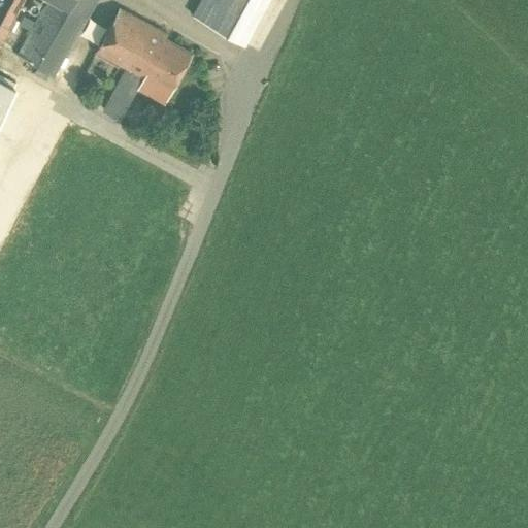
[(96,0),(47,0),(17,54),(54,75),(96,0)]
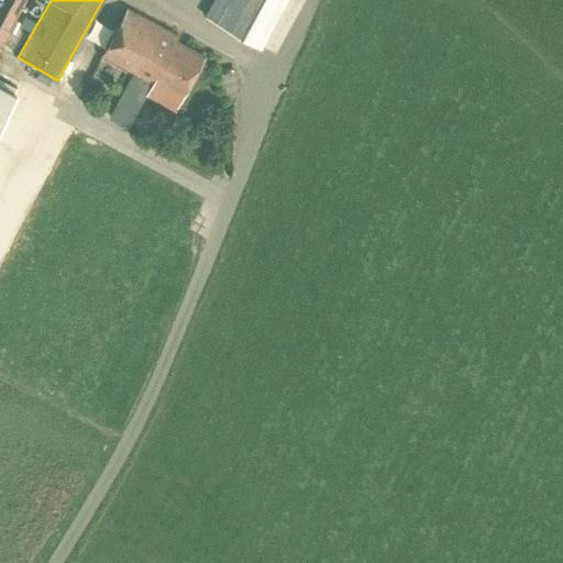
[(260,46),(285,0),(212,0),(205,15),(260,46)]
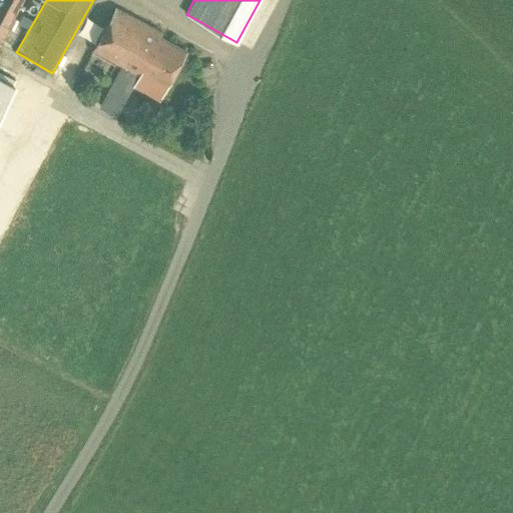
[(165,85),(184,50),(158,36),(161,32),(116,8),(92,51),(121,66),(111,85),(127,94),(139,71),(165,85)]
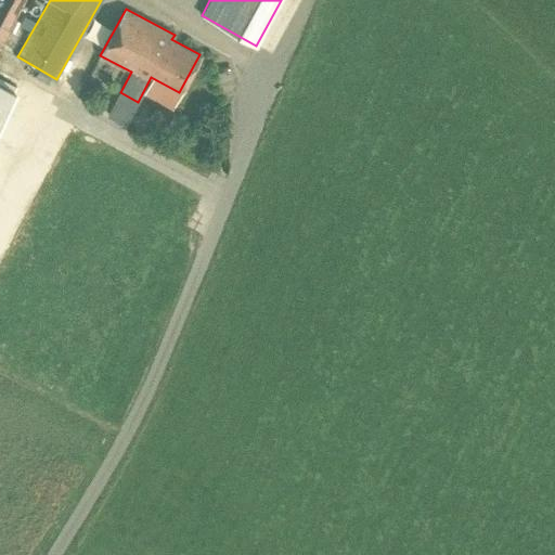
[(0,138),(27,90),(0,75),(0,138)]
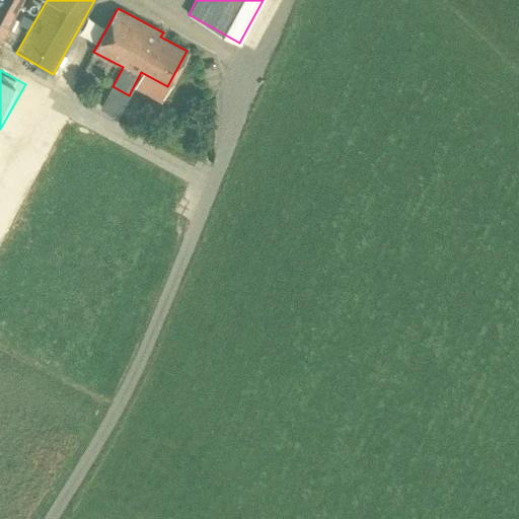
[(23,194),(35,176),(28,171),(16,190),(23,194)]
